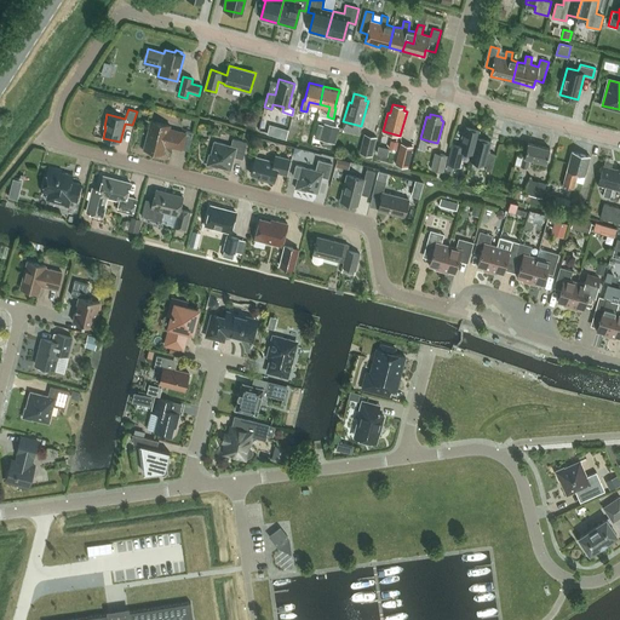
[(151,120),(144,149),(162,154),(165,144),(182,149),(185,133),(168,128),(170,125),(151,120)]
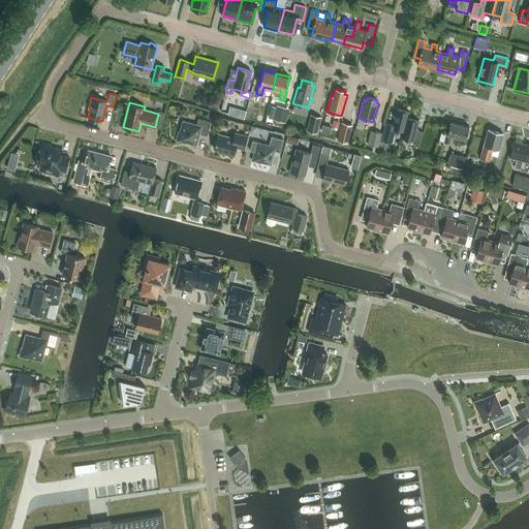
[(275,113),(273,119),(276,120),(275,124),(284,127),(285,122),(289,109),(276,105),(276,106),(275,113)]
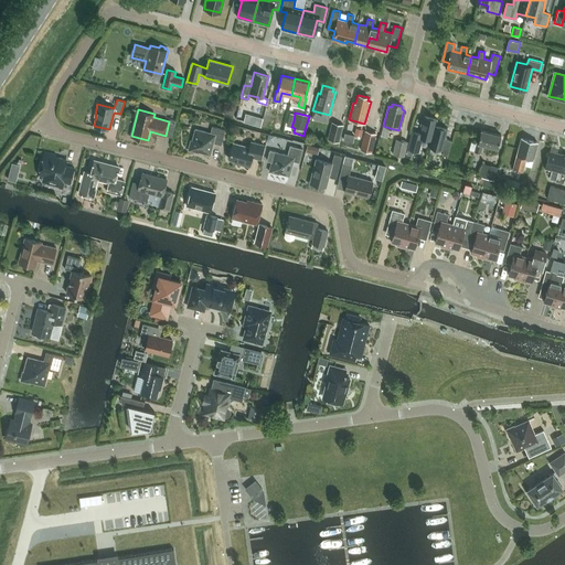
[(407,149),(418,152),(423,137),(430,140),(435,125),(437,118),(424,115),(419,132),(412,130),(407,149)]
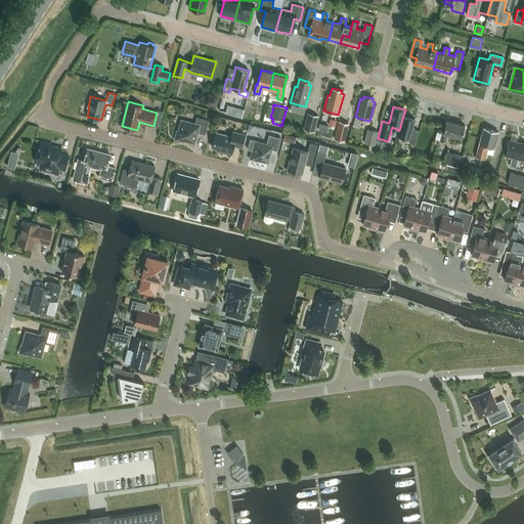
[(317,117),(307,115),(304,129),(314,132),(317,117)]
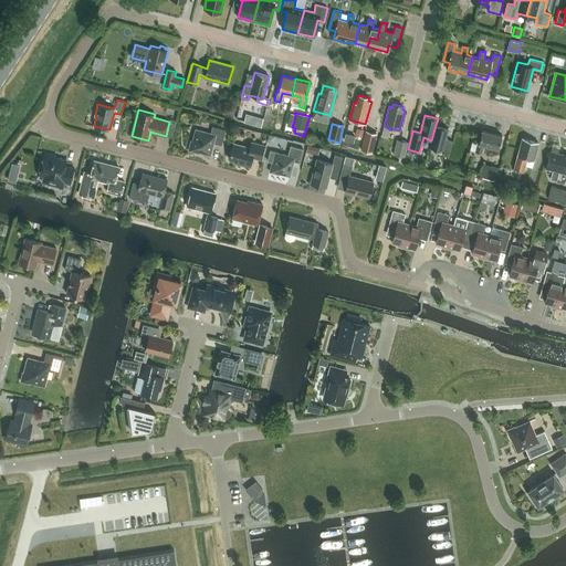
[(449,155),(452,140),(446,138),(448,128),(436,125),(431,140),(430,147),(444,150),(443,154),(449,155)]
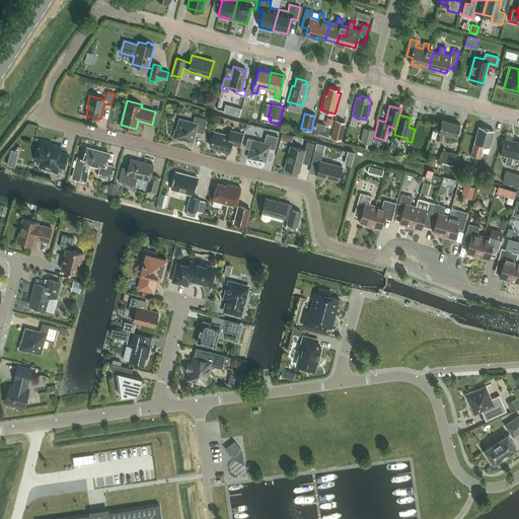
[(203,133),(207,119),(195,116),(193,122),(179,119),(176,129),(175,129),(172,138),(181,140),(182,139),(193,142),(196,131),(203,133)]
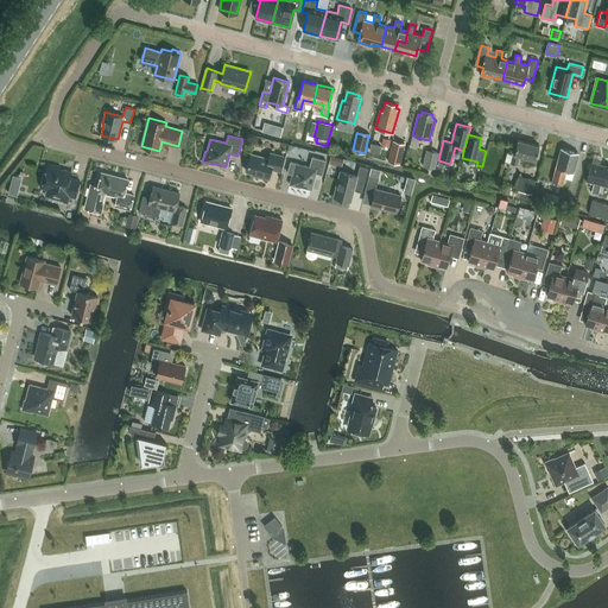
[(412,135),(410,146),(417,147),(419,138),(412,135)]
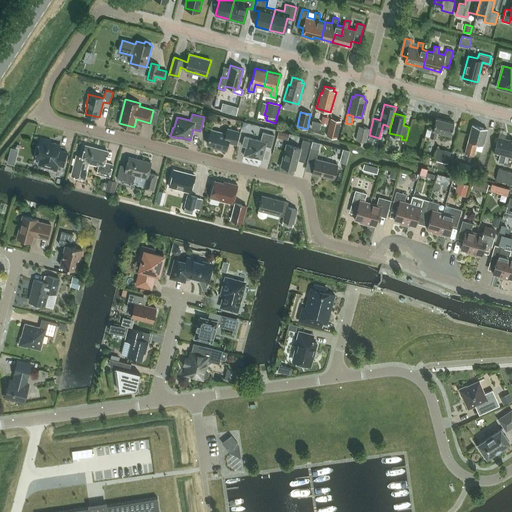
[(322,116),(321,122),(323,123),(326,123),(328,124),(329,117),(322,116)]
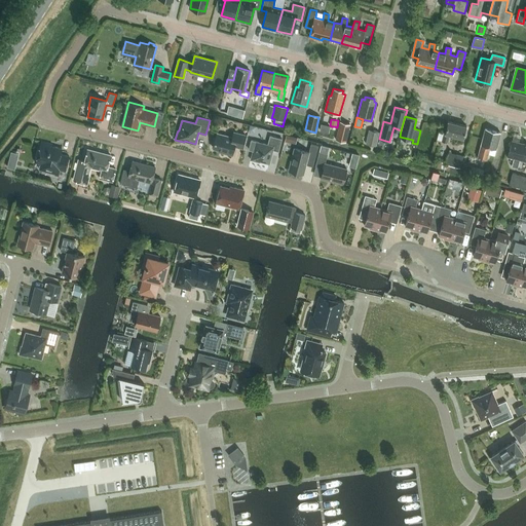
[(463,138),(466,125),(448,120),(445,133),(444,133),(442,141),(447,142),(449,134),(463,138)]
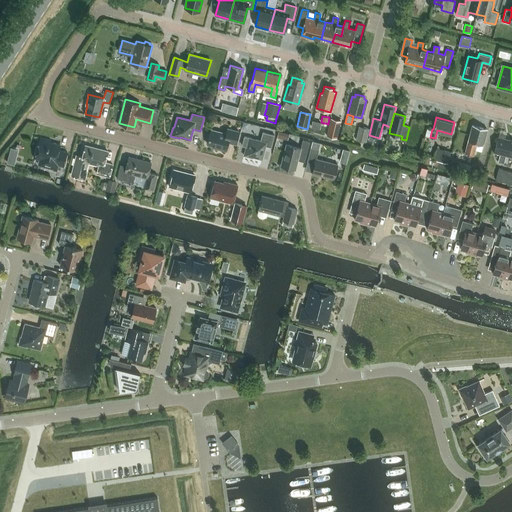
[(340,120),(330,118),(326,135),(336,137),(340,120)]
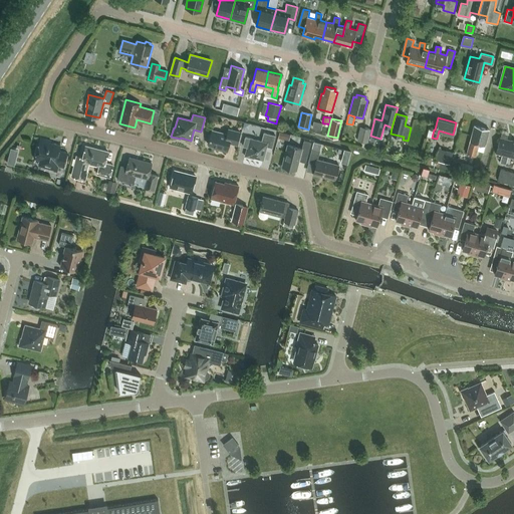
[(485,146),(489,130),(474,125),(467,154),(475,156),(478,144),(485,146)]
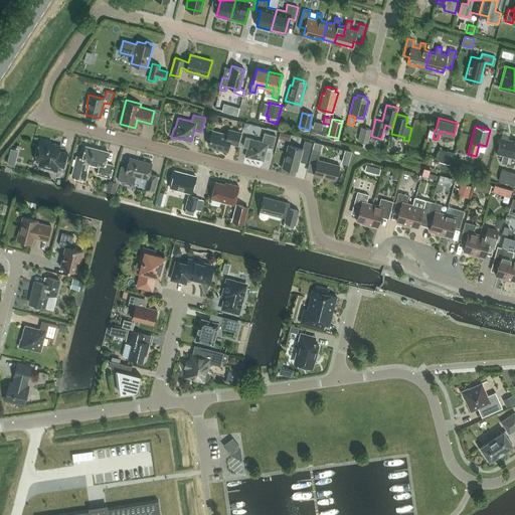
[(370,130),(361,128),(358,141),(367,143),(370,130)]
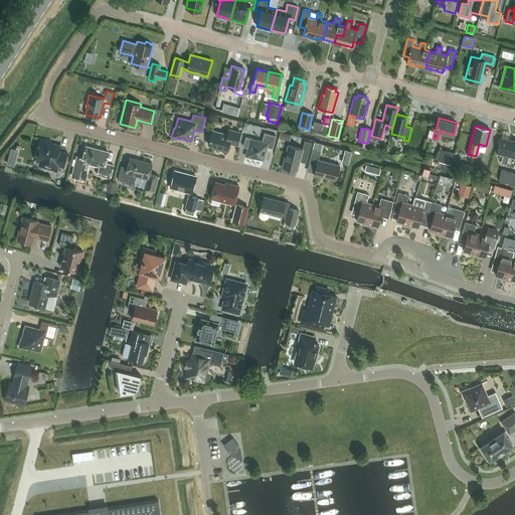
[(240,132),(228,129),(227,136),(212,132),(208,145),(221,148),(220,150),(227,151),(229,143),(236,145),(240,132)]
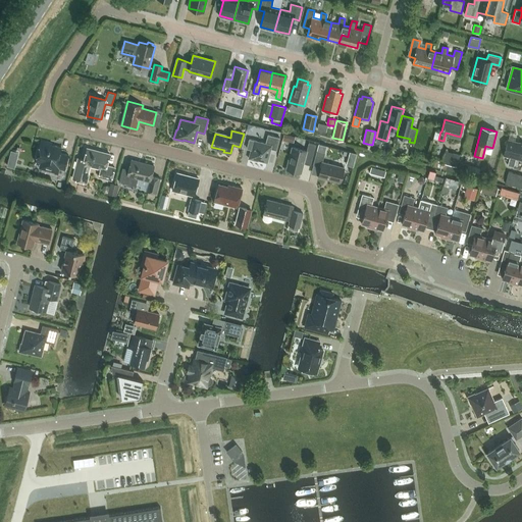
[(282,140),(294,143),(295,137),(283,134),(282,140)]
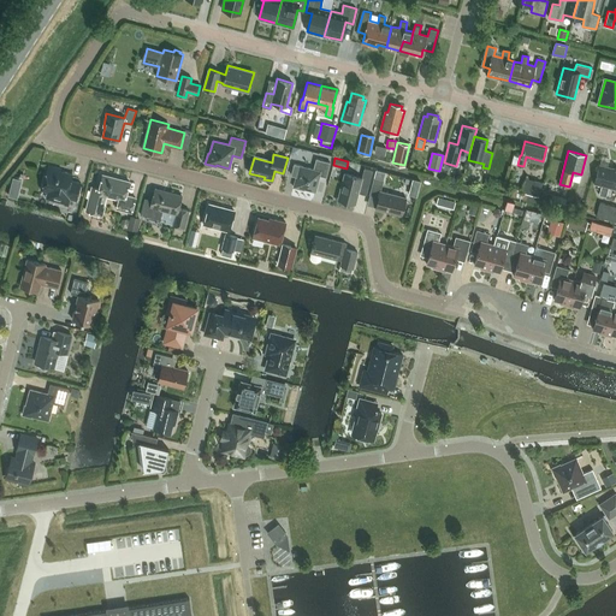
[(294,164),(291,175),(296,176),(294,187),(303,189),(304,188),(315,191),(319,176),(326,177),(330,163),(317,159),(313,169),(300,165),(294,164)]
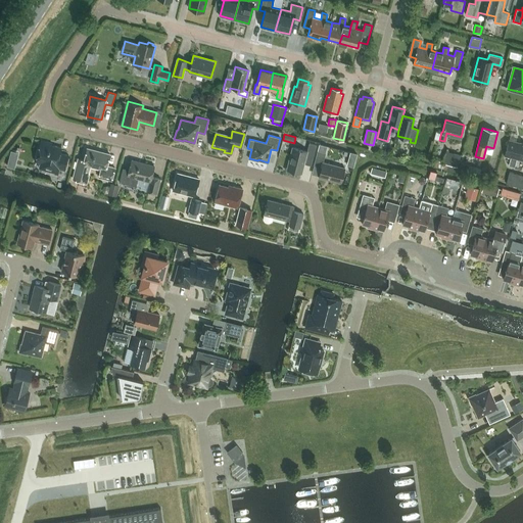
[(522,160),(522,142),(509,139),(505,156),(511,157),(509,165),(515,167),(517,159),(522,160)]
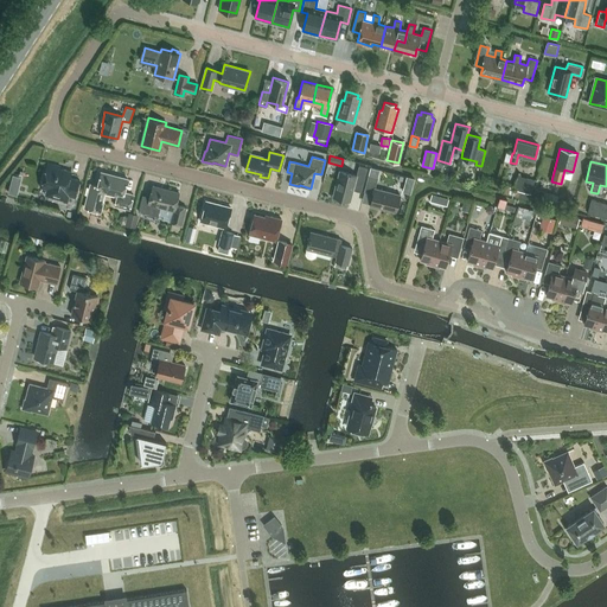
[(48,163),(43,179),(51,181),(50,187),(65,191),(64,195),(69,196),(75,197),(80,180),(70,177),(71,171),(59,168),(61,166),(48,163)]
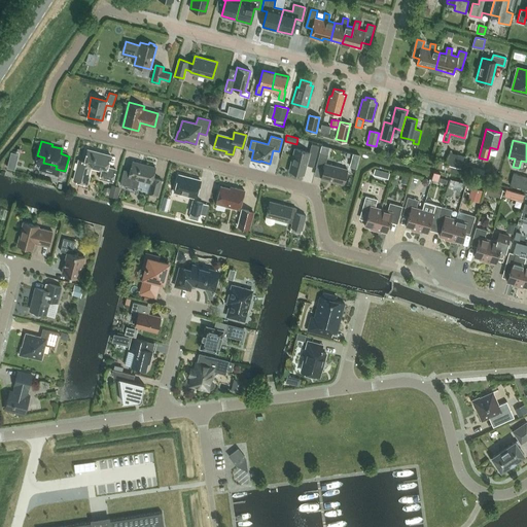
[(304,174),(305,172),(308,157),(315,160),(318,145),(312,144),(310,152),(294,148),(289,170),(304,174)]
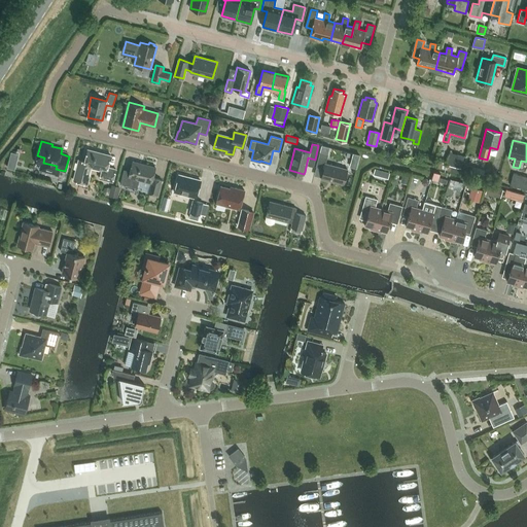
[(112,181),(115,169),(107,167),(110,155),(88,149),(84,161),(78,159),(73,180),(88,184),(92,167),(102,170),(100,178),(112,181)]
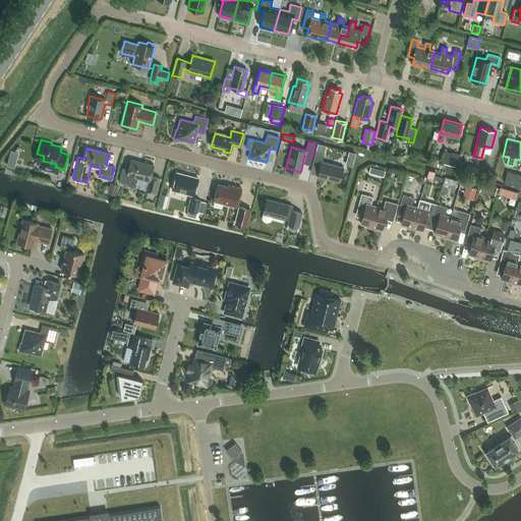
[(17,166),(21,151),(14,149),(10,164),(17,166)]
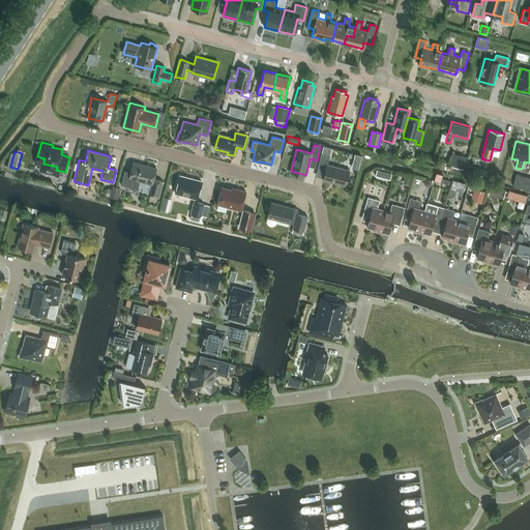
[(346,185),(349,170),(327,165),(329,154),(322,152),(318,167),(326,169),(323,179),(346,185)]
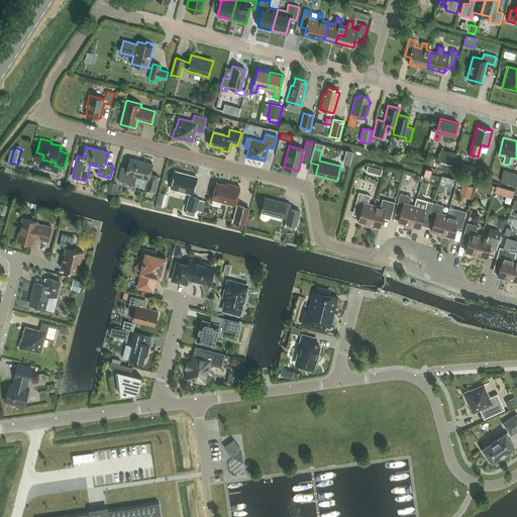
[(346,163),(353,165),(356,150),(349,149),(346,163)]
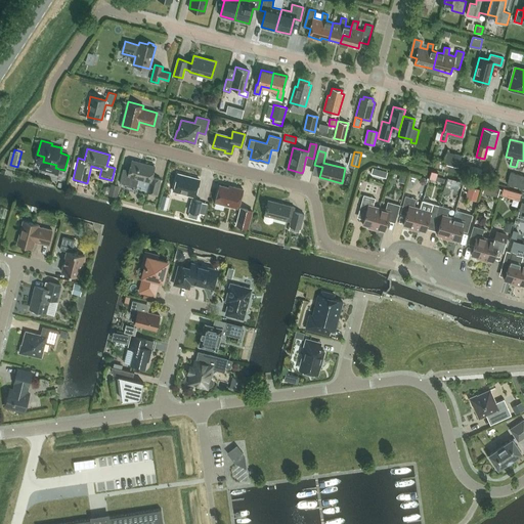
[(437,161),(435,166),(457,172),(463,155),(454,153),(451,164),(445,163),(444,162),(437,161)]
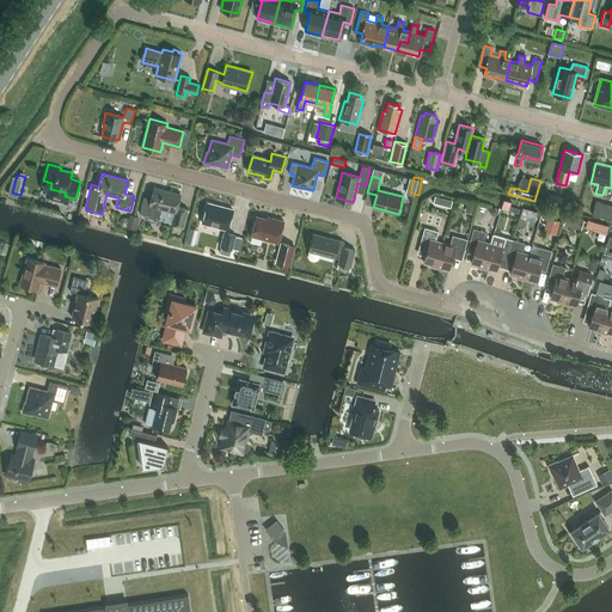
[(183,226),(188,209),(177,207),(181,194),(154,187),(151,199),(150,206),(161,208),(175,212),(172,224),(183,226)]
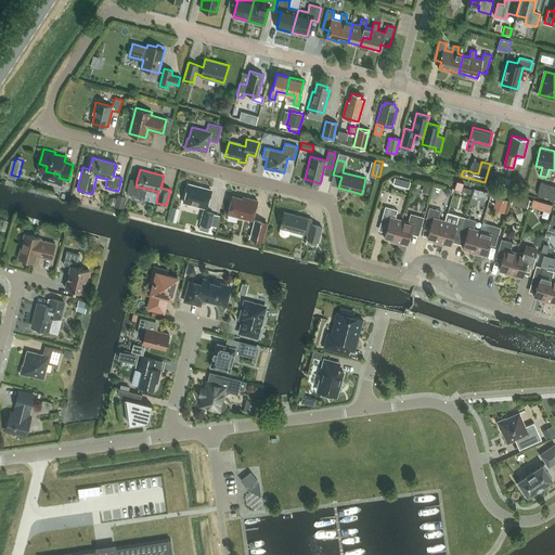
[(510,179),(498,176),(497,183),(507,186),(510,179)]
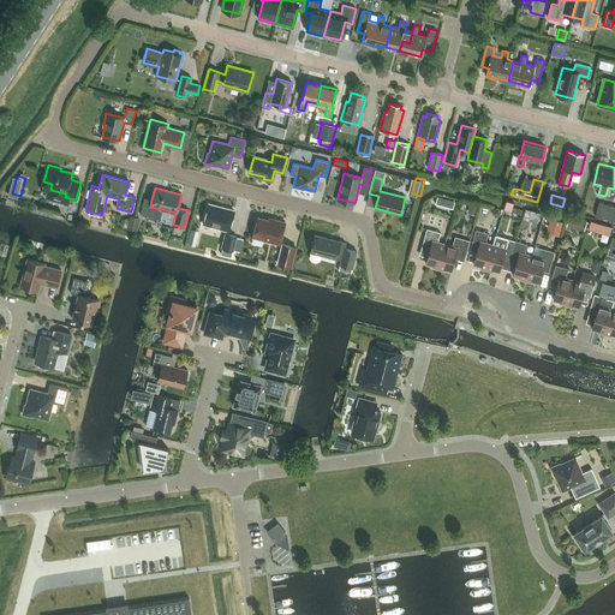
[(144,197),(141,214),(147,215),(147,216),(159,220),(160,218),(162,209),(150,207),(151,199),(144,197)]
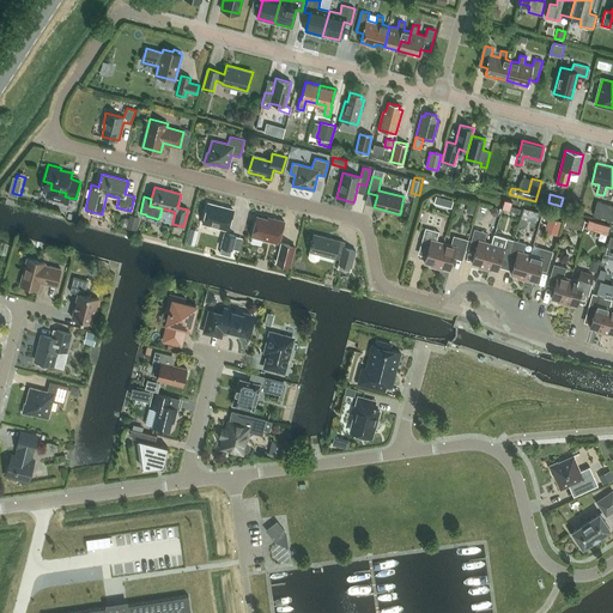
[(504,200),(502,210),(509,211),(510,206),(511,202),(504,200)]
